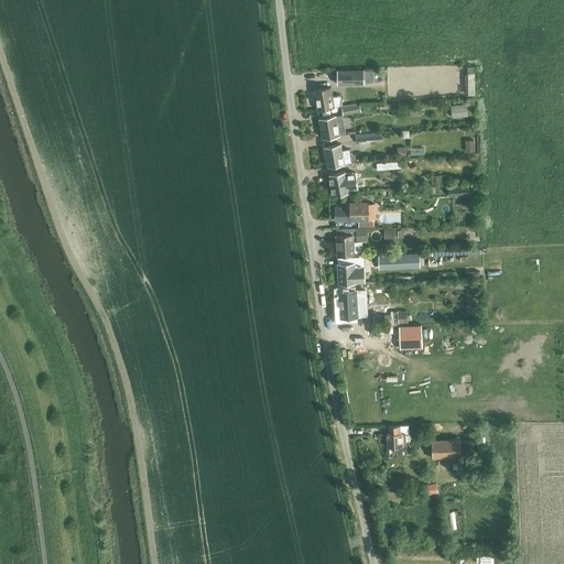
[(364,69),(337,69),(337,85),(364,84),(364,69)]
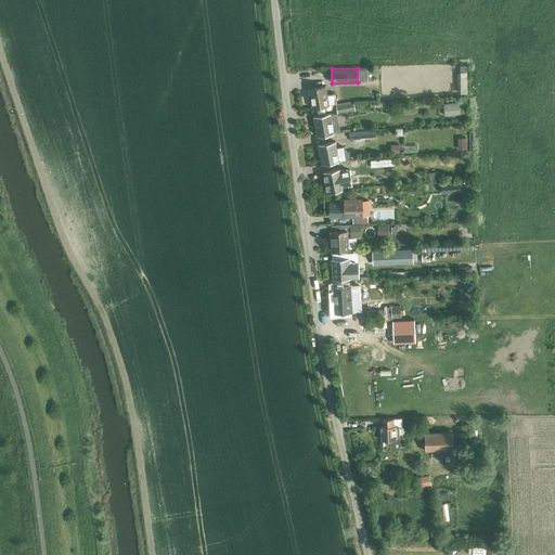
[(335,93),(327,94),(325,86),(309,88),(312,107),(336,103),(335,93)]
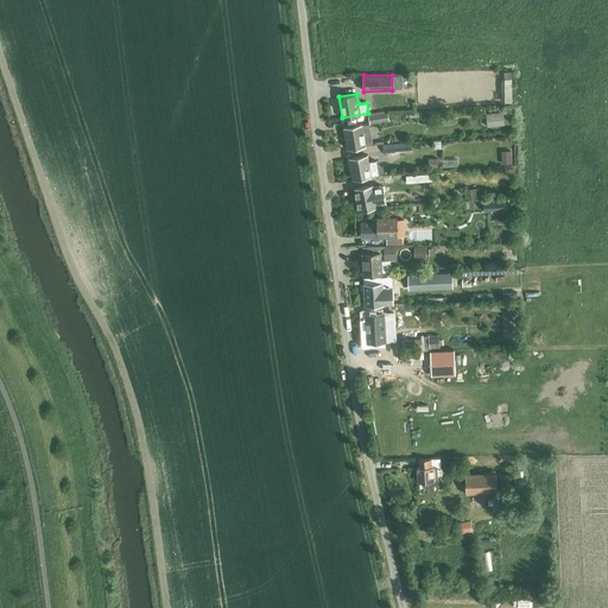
[(405,101),(405,111),(417,109),(416,100),(405,101)]
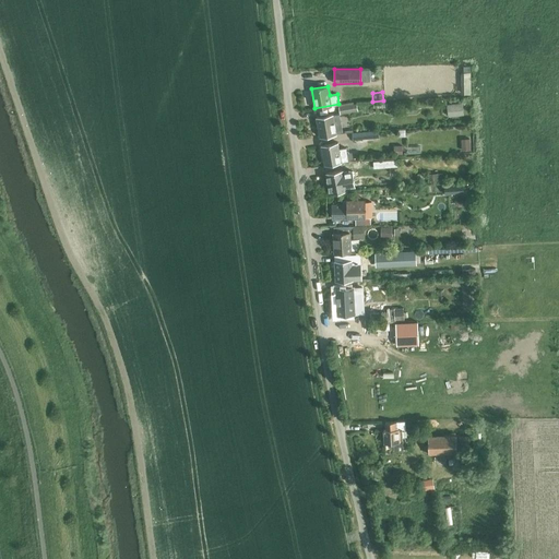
[(363,104),(357,105),(356,103),(339,106),(340,114),(358,110),(358,109),(364,108),(363,104)]
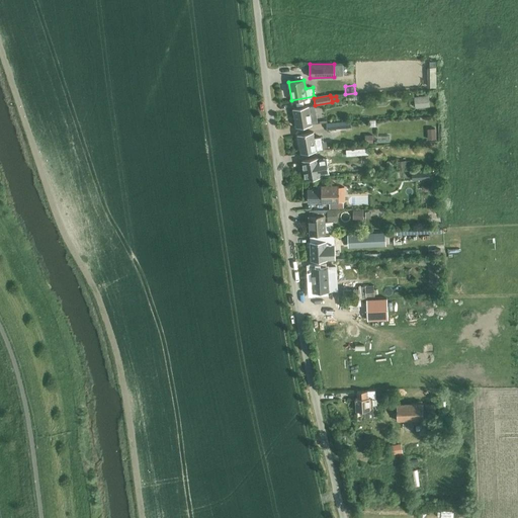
[(414,96),(415,107),(429,105),(428,95),(414,96)]
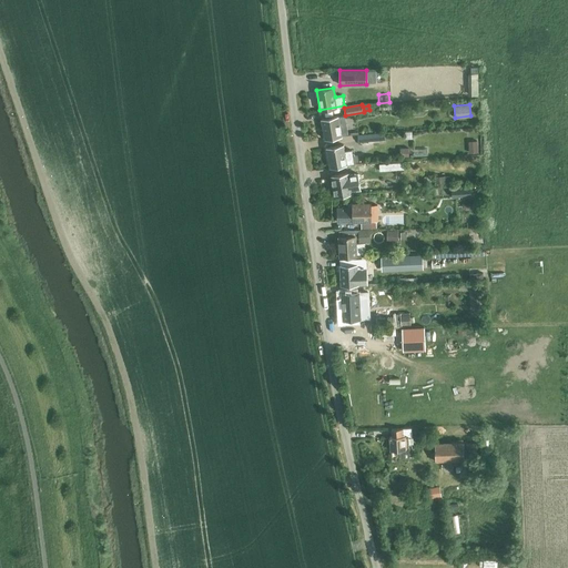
[(322,119),(326,139),(342,135),(338,115),(322,119)]
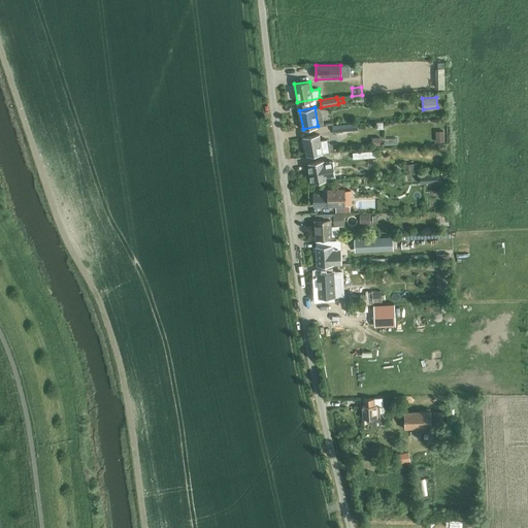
[(332,125),(333,132),(359,130),(358,123),(332,125)]
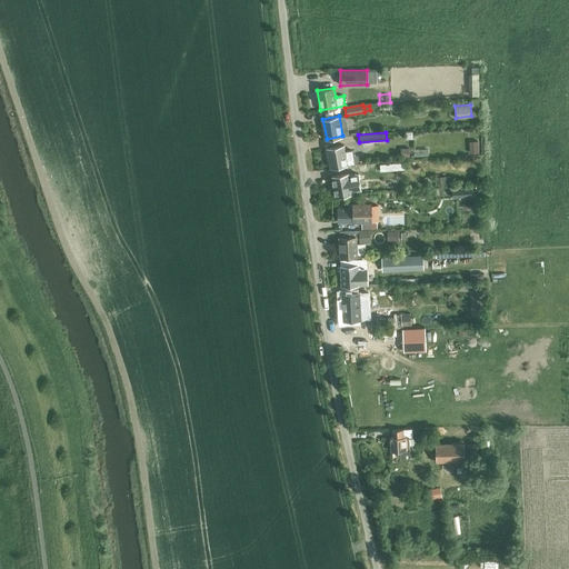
[(352,150),(346,151),(345,145),(328,147),(331,168),(355,163),(352,150)]
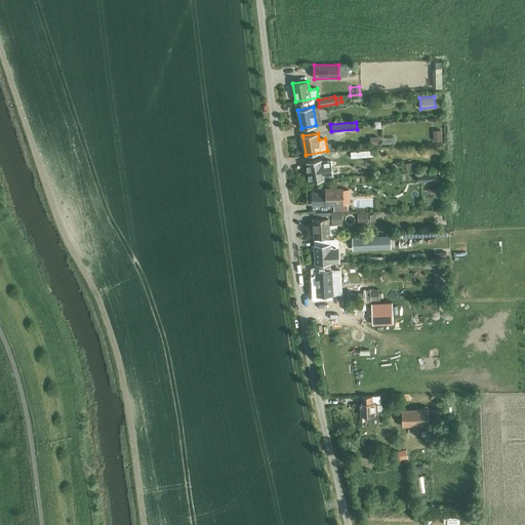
[(370,136),(370,146),(378,145),(377,136),(370,136)]
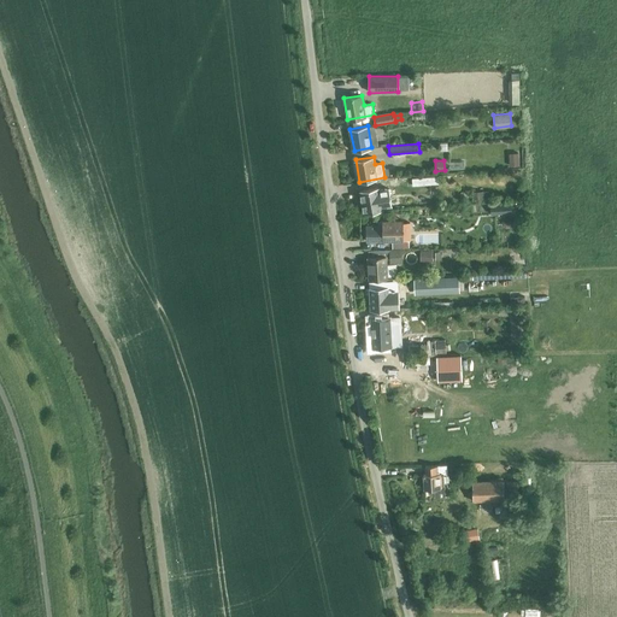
[(378,188),(360,191),(364,213),(382,210),(382,209),(391,207),(387,188),(378,189),(378,188)]
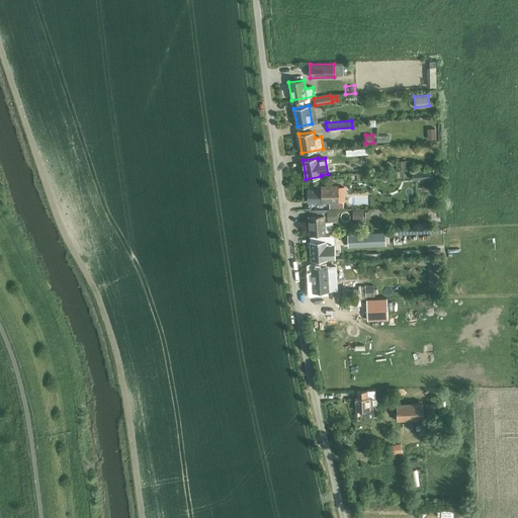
[(397,161),(398,170),(412,169),(411,160),(397,161)]
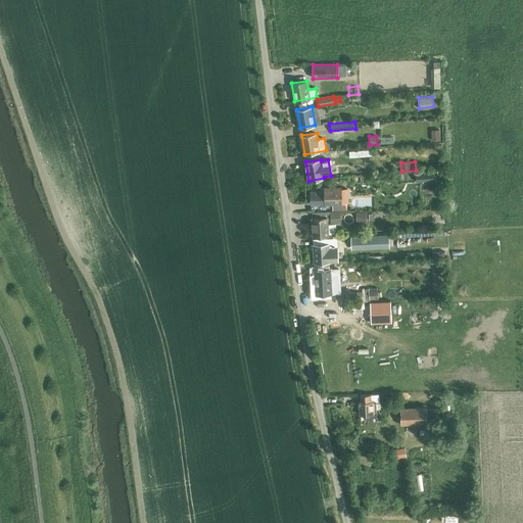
[(401,173),(401,182),(411,181),(411,173),(401,173)]
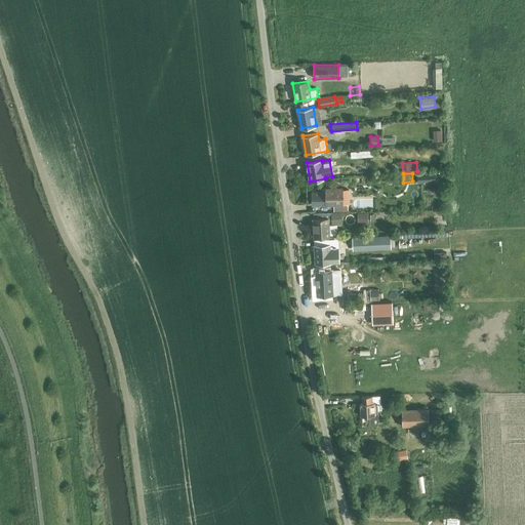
[(436,182),(435,173),(418,173),(418,182),(436,182)]
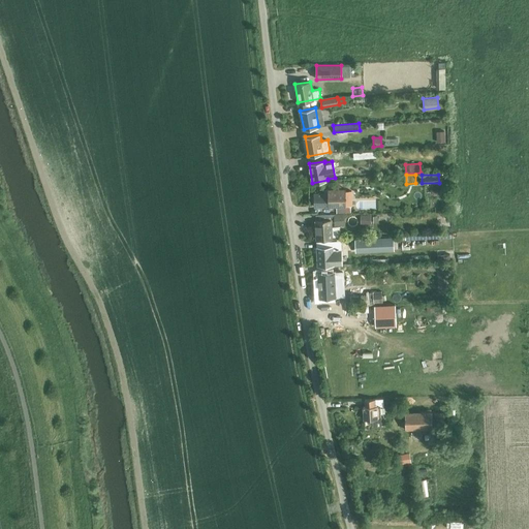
[(315,206),(346,207),(346,189),(329,189),(329,193),(315,193),(315,206)]
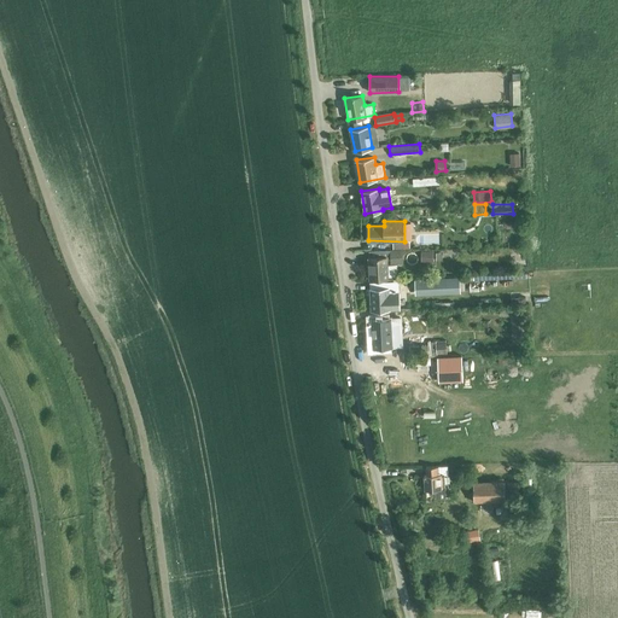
[(390,257),(391,263),(403,263),(403,249),(390,250),(390,257)]
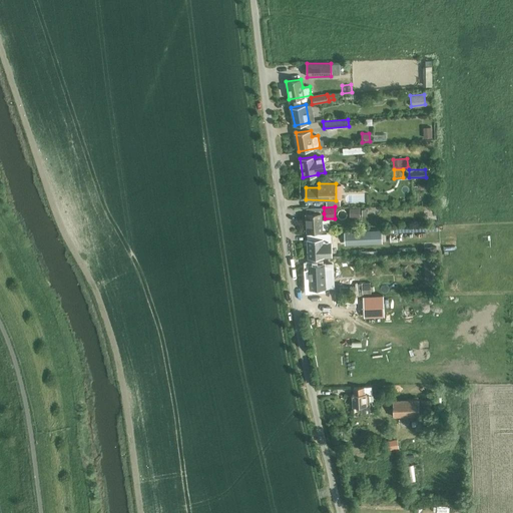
[(307,214),(306,214),(307,233),(321,232),(321,229),(331,228),(330,219),(321,219),(320,213),(324,213),(324,207),(306,207),(307,214)]
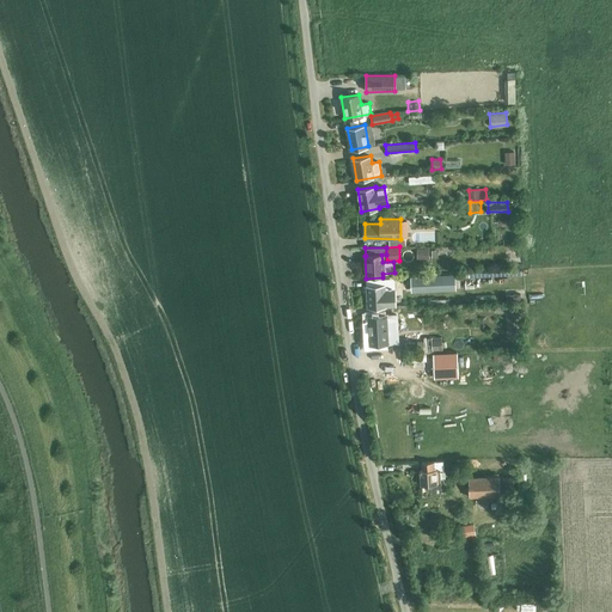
[(454,275),(410,277),(411,292),(456,289),(454,275)]
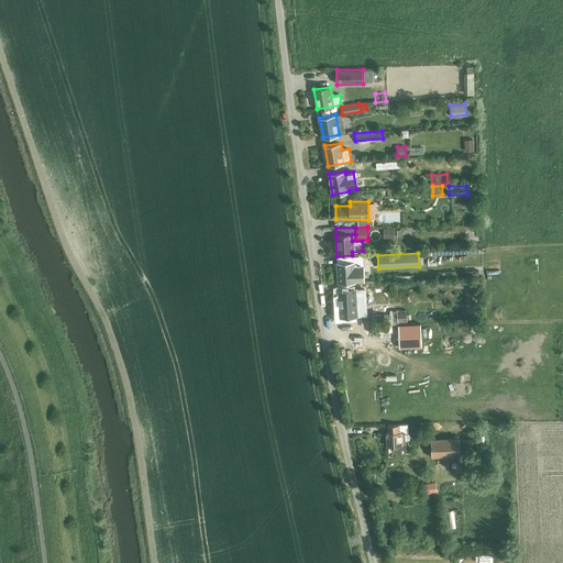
[(357,256),(337,257),(337,264),(338,283),(354,283),(362,283),(362,263),(359,263),(357,256)]
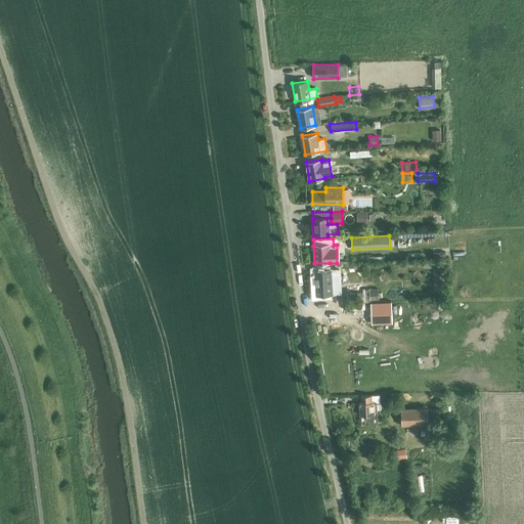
[(339,269),(314,270),(315,295),(336,294),(336,284),(340,284),(339,269)]
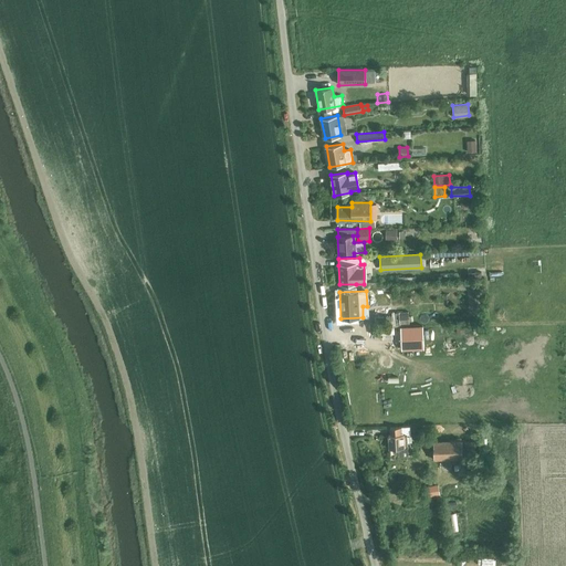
[(400,326),(401,349),(423,348),(422,325),(400,326)]
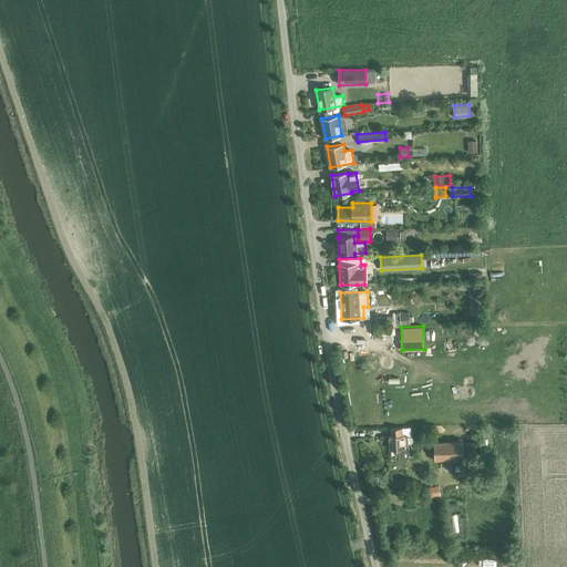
[(415,426),(418,419),(410,416),(408,425),(415,426)]
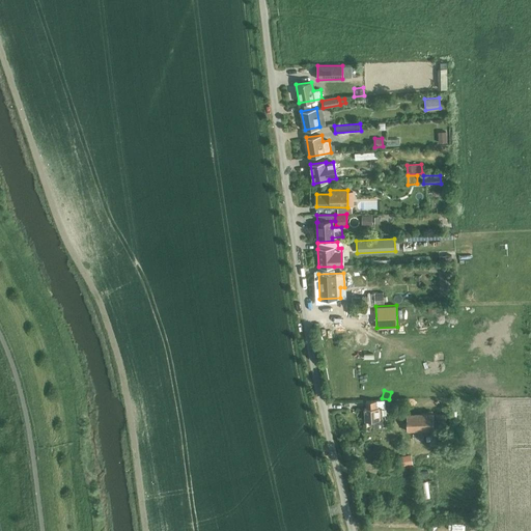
[(374,427),(383,427),(382,408),(385,408),(385,399),(366,400),(366,408),(364,408),(365,420),(373,420),(374,427)]
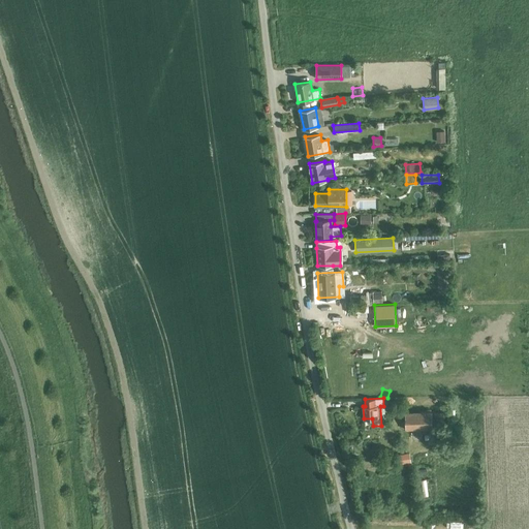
[(444,411),(432,412),(432,410),(405,411),(406,421),(401,421),(401,428),(405,428),(406,429),(423,429),(423,434),(431,434),(431,428),(433,428),(433,424),(444,424),(444,411)]
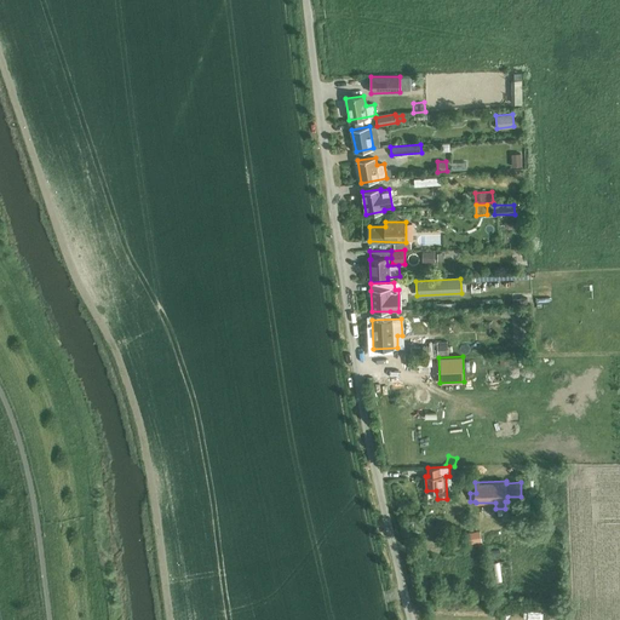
[(466,532),(469,544),(482,541),(480,530),(466,532)]
